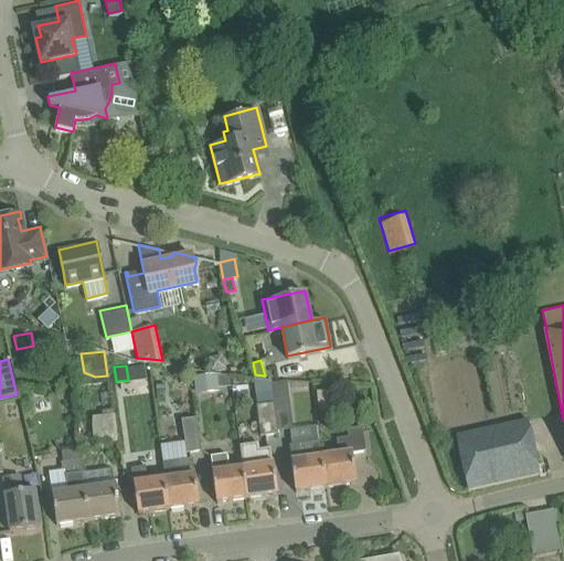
[(195,373),(197,391),(219,389),(217,372),(195,373)]
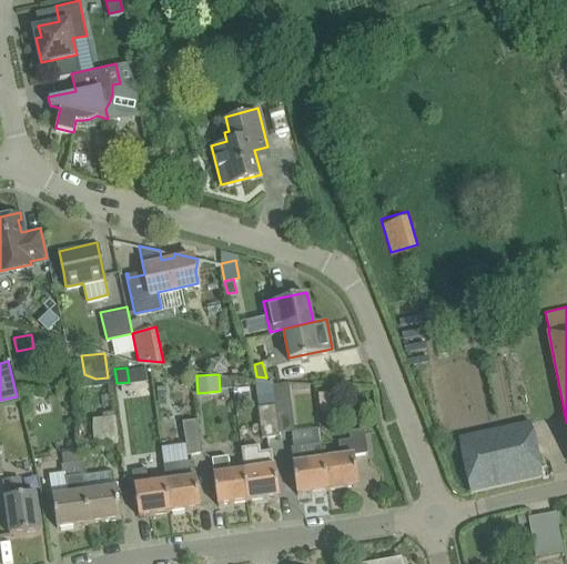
[(272,381),(254,379),(259,405),(274,404),(272,381)]
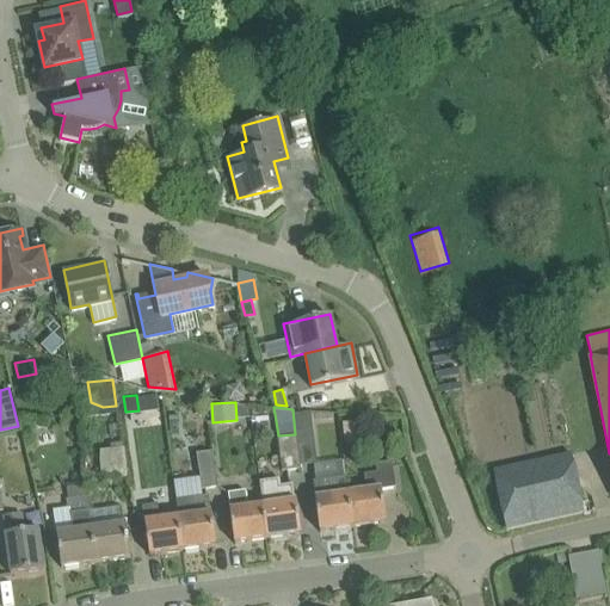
[(308,407),(293,407),(300,464),(315,462),(308,407)]
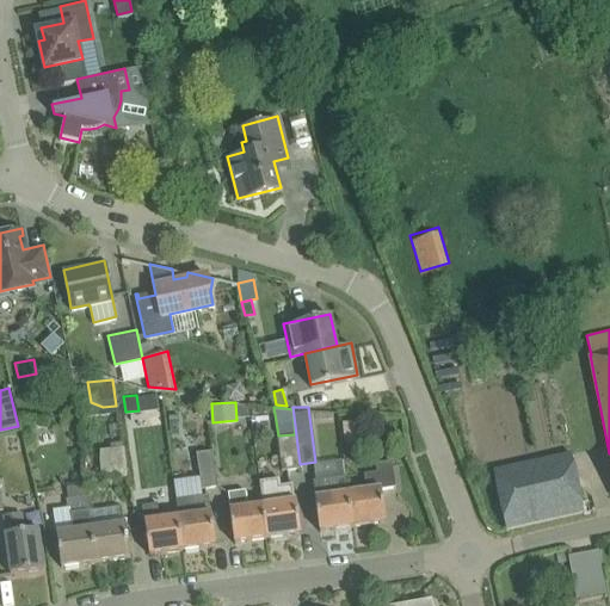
[(363,418),(343,419),(345,440),(365,438),(363,418)]
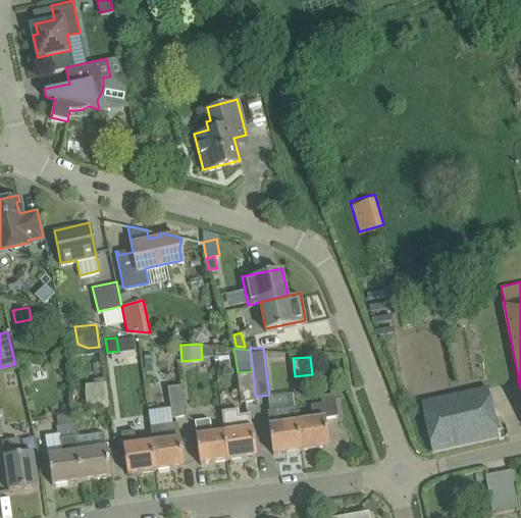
[(256,397),(252,371),(238,372),(240,398),(256,397)]
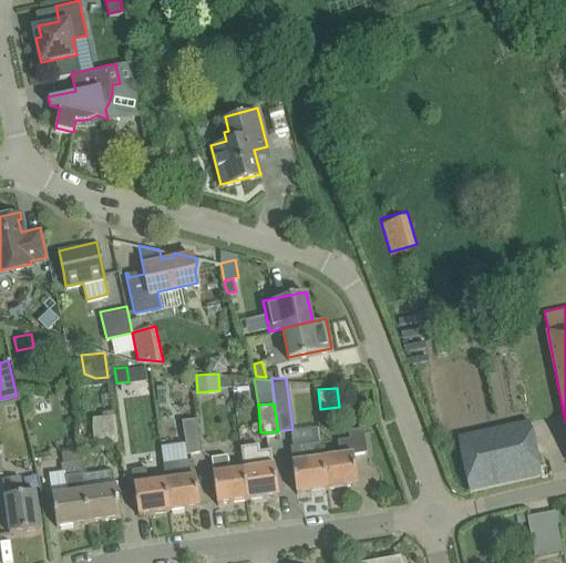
[(182,419),(187,451),(202,449),(196,417),(182,419)]
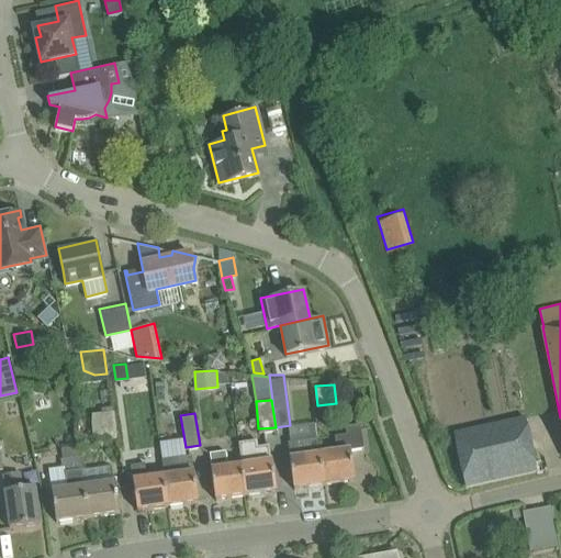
[(453,431),(464,484),(536,469),(531,448),(525,415),(453,431)]
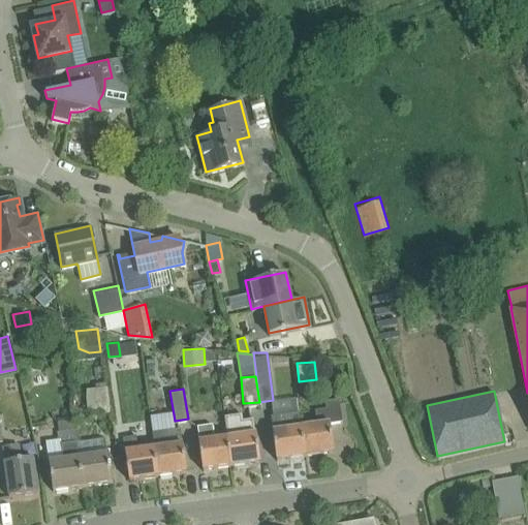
[(302,426),(301,426),(305,454),(333,450),(330,422),(342,420),(339,397),(324,399),(325,406),(314,408),(316,424),(302,426)]
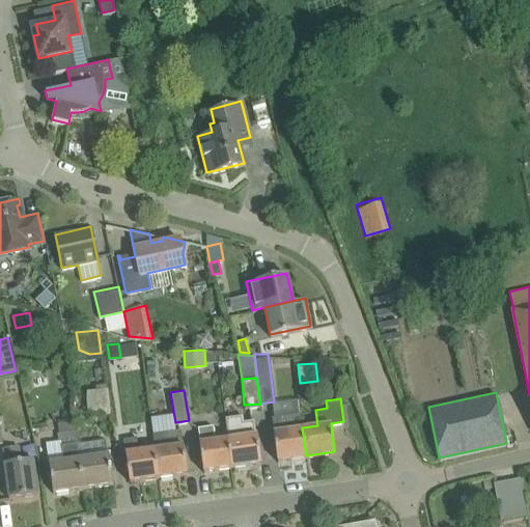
[(303,427),(301,412),(272,416),(274,432),(273,432),(277,460),(306,455),(302,427),(303,427)]
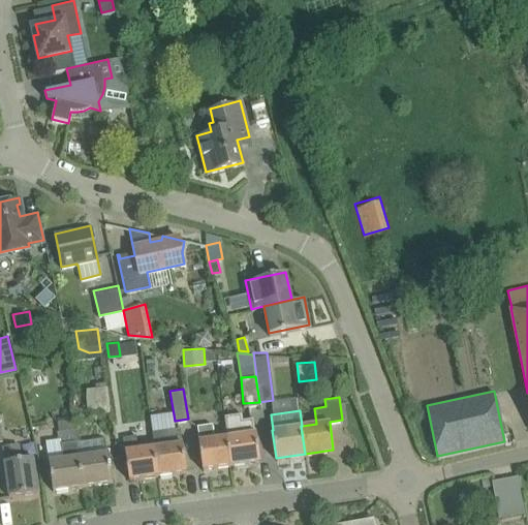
[(223,414),(226,436),(230,464),(259,460),(255,432),(253,418),(242,419),(242,412),(223,414)]
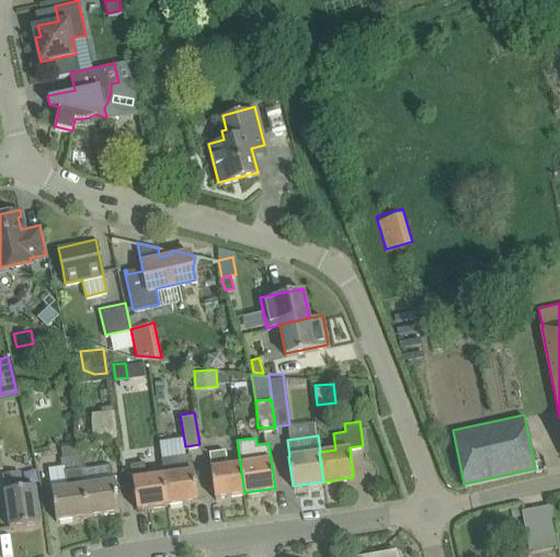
[(244,492),(240,463),(227,465),(225,448),(208,451),(210,467),(215,497),(244,492)]
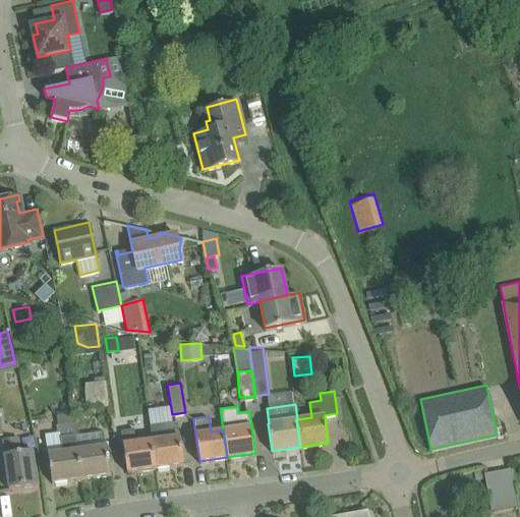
[(92,419),(74,421),(76,435),(94,432),(92,419)]
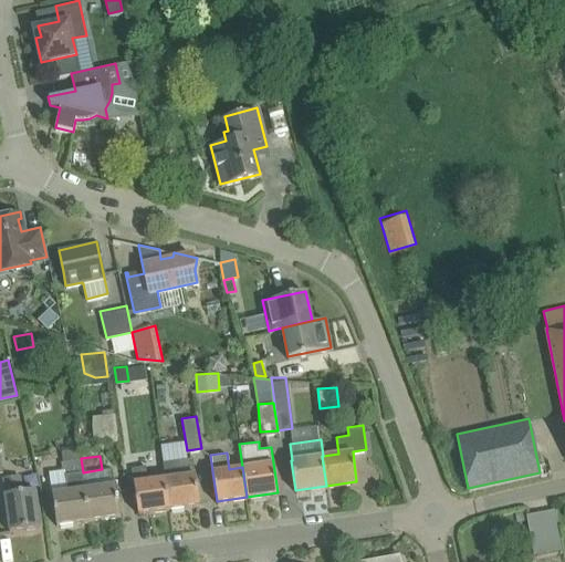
[(83,472),(81,458),(62,460),(63,476),(65,476),(83,474),(83,472)]
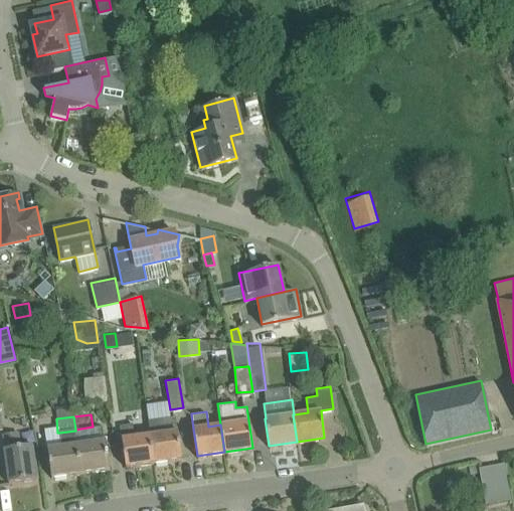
[(148,419),(149,435),(153,462),(181,458),(177,431),(176,431),(174,416),(148,419)]
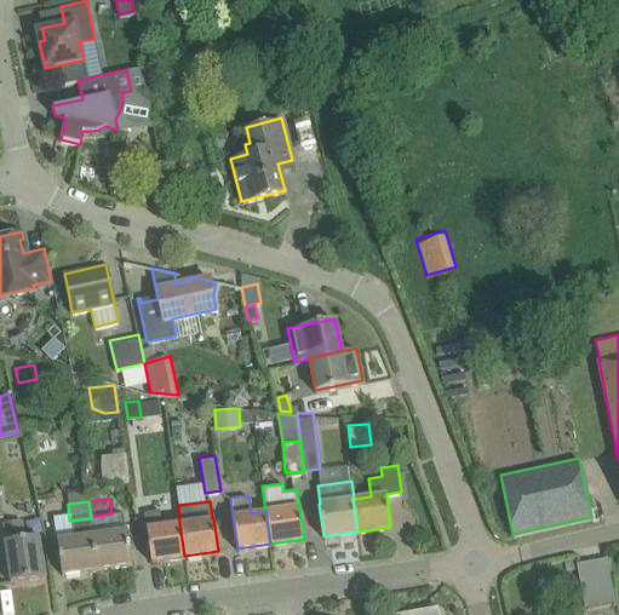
[(184,556),(179,523),(161,526),(159,507),(144,510),(147,528),(150,561),(184,556)]
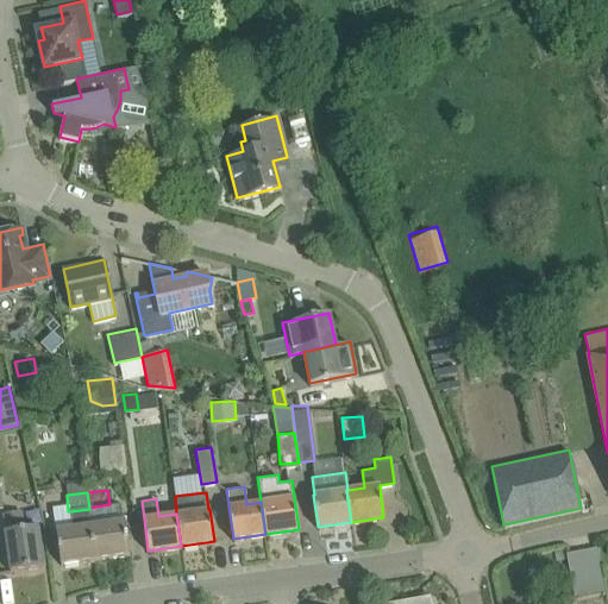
[(2,511),(10,570),(43,565),(38,526),(24,528),(22,509),(2,511)]
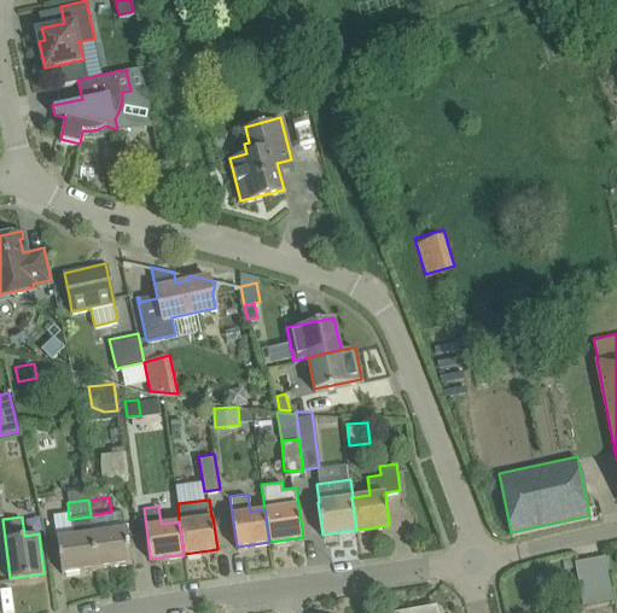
[(93,532),(91,517),(71,519),(74,535),(57,537),(62,571),(97,566),(93,532)]
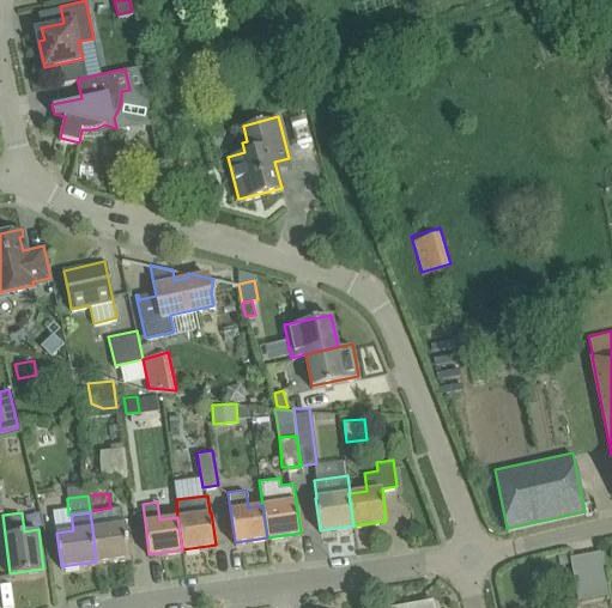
[(126,523),(92,528),(96,561),(131,557),(126,523)]
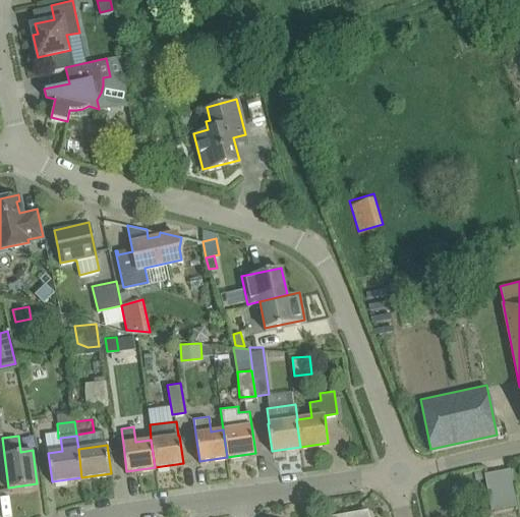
[(509,467),(483,472),(490,509),(516,504),(509,467)]
